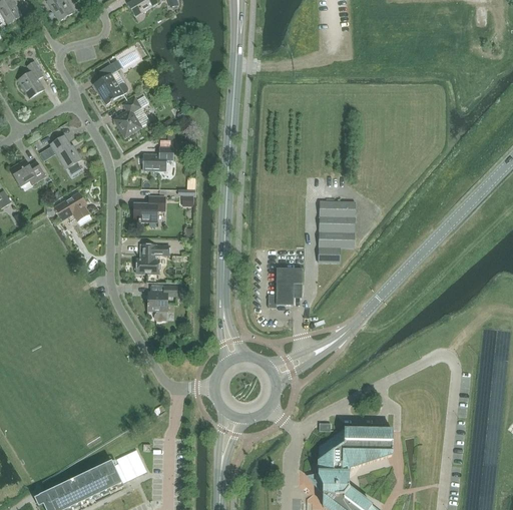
[(0,0),(0,10),(7,22),(21,14),(12,0),(0,0)]
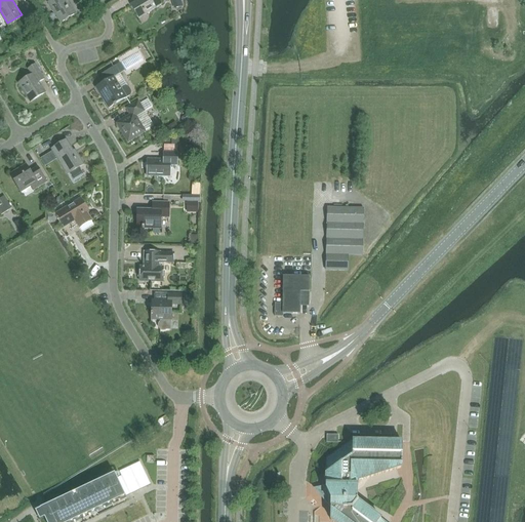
[(59,19),(75,9),(69,0),(48,0),(59,19)]
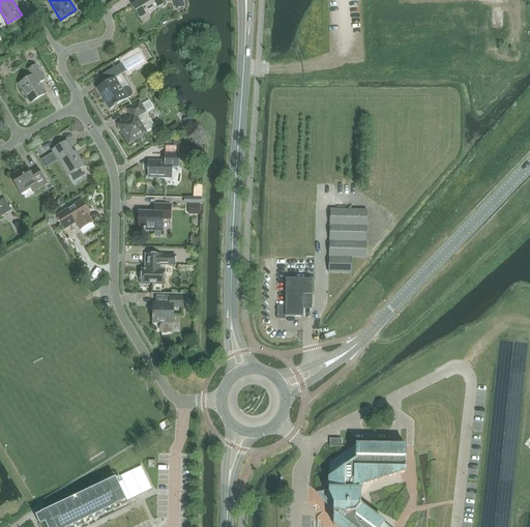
[(133,0),(130,1),(137,12),(145,7),(147,10),(163,1),(162,0),(133,0)]
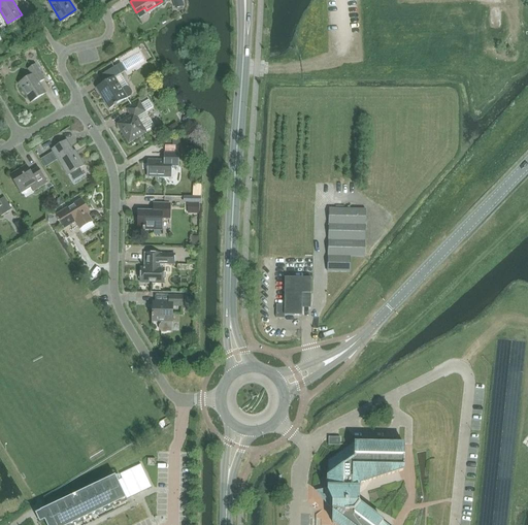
[(29,100),(44,91),(38,80),(43,77),(34,62),(27,67),(31,73),(18,81),(29,100)]
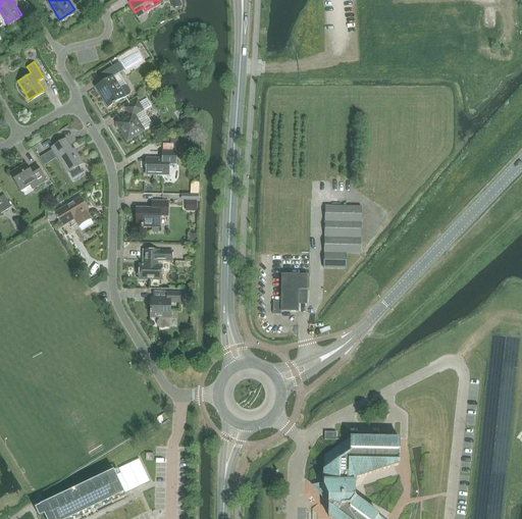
[(123,84),(119,86),(112,74),(118,70),(113,62),(99,71),(104,79),(94,85),(107,106),(113,102),(113,103),(115,102),(115,101),(128,93),(129,91),(129,90),(129,88),(127,85),(126,84),(124,84),(123,84)]
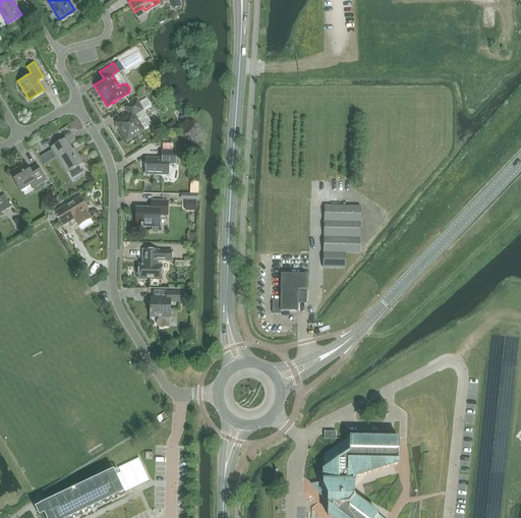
[(147,97),(139,101),(136,98),(125,105),(129,112),(116,120),(127,137),(152,122),(142,107),(150,103),(147,97)]
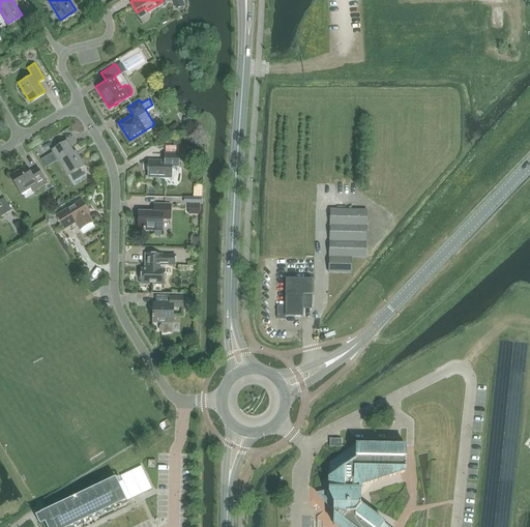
[(66,173),(83,163),(78,154),(77,155),(66,138),(51,147),(66,173)]
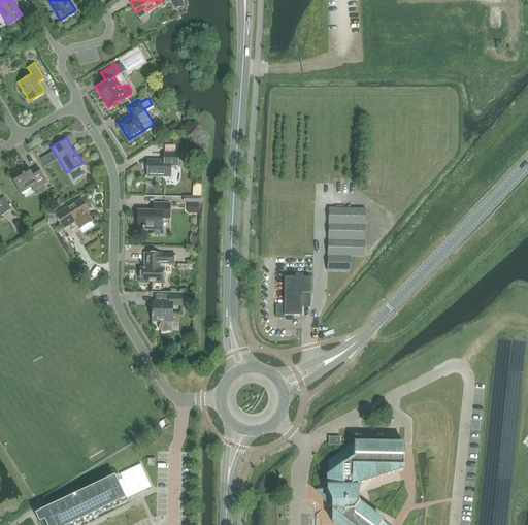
[(178,163),(178,151),(164,151),(163,158),(147,157),(147,158),(146,174),(171,174),(171,163),(178,163)]
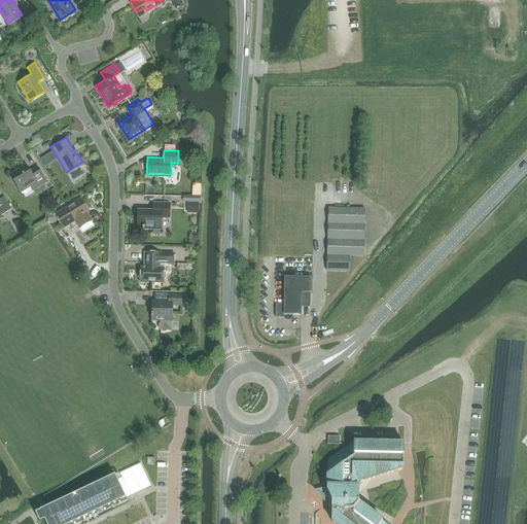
[(46,153),(40,156),(45,164),(50,161),(46,153)]
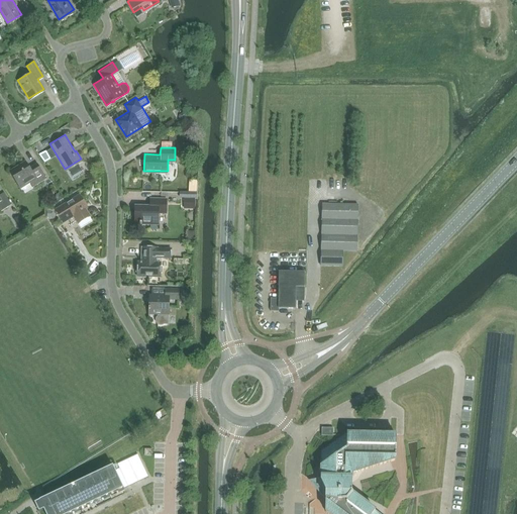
[(9,170),(20,188),(29,182),(30,185),(44,176),(35,162),(28,167),(25,162),(20,166),(19,163),(9,170)]
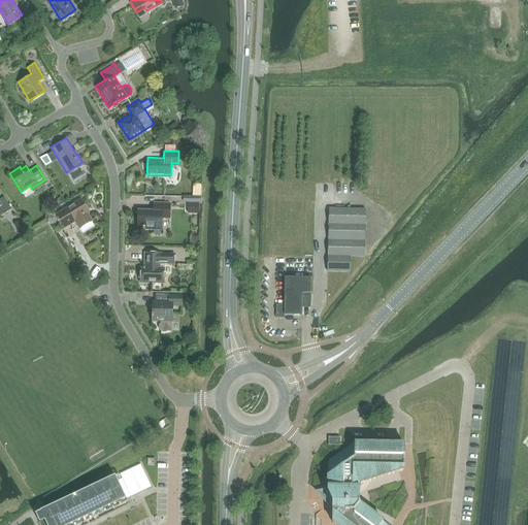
[(190,202),(200,202),(200,194),(191,194),(190,202)]
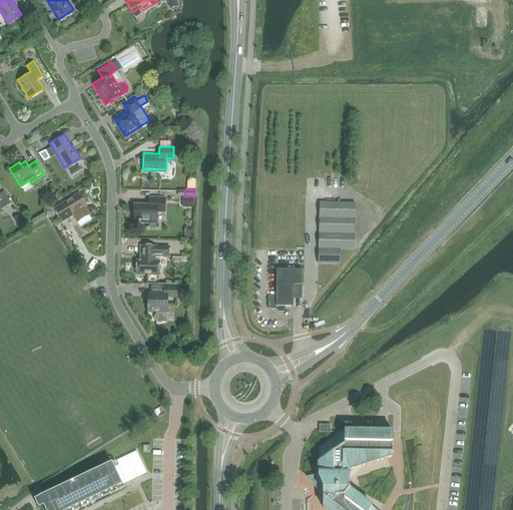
[(0,206),(0,207),(10,200),(3,189),(0,190),(0,206)]
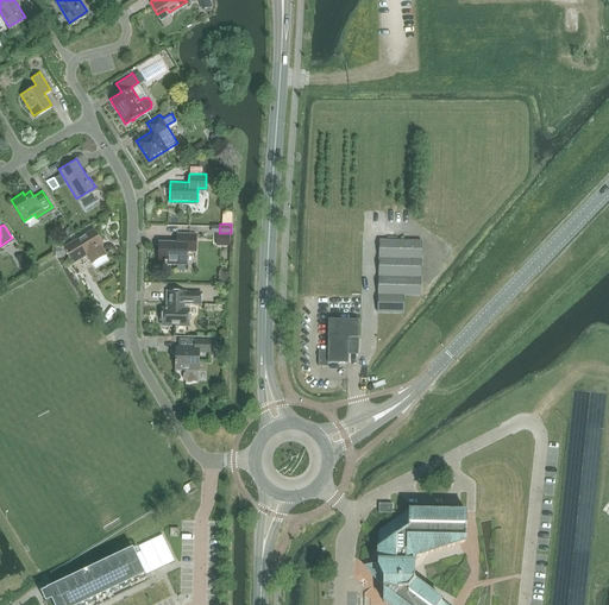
[(90,260),(105,252),(100,244),(101,243),(92,227),(63,244),(74,260),(86,252),(90,260)]
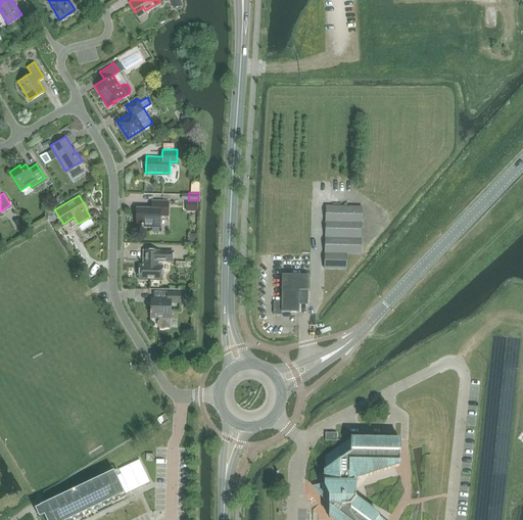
[(136,225),(160,225),(160,215),(169,215),(169,199),(152,199),(152,206),(137,206),(136,225)]
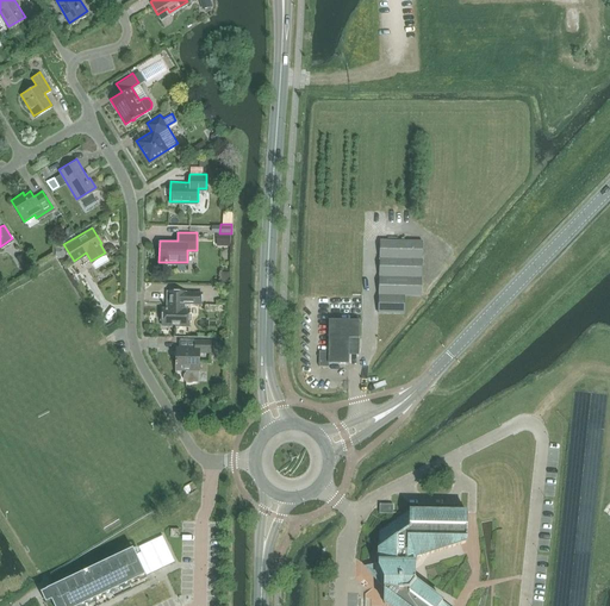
[(421,237),(378,236),(377,311),(404,311),(405,293),(419,293),(421,237)]
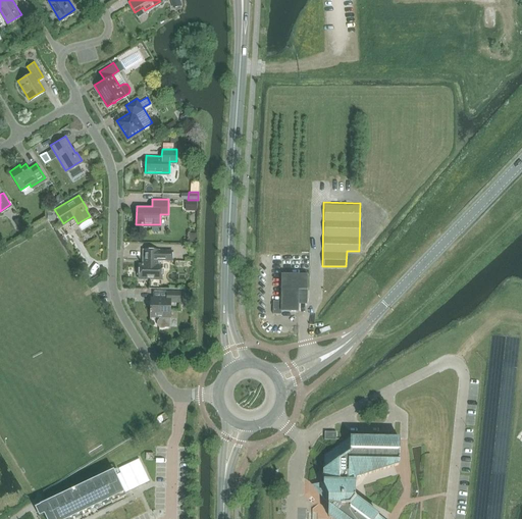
[(171,249),(142,249),(142,263),(140,263),(140,277),(162,277),(161,263),(159,263),(159,259),(171,259),(171,249)]
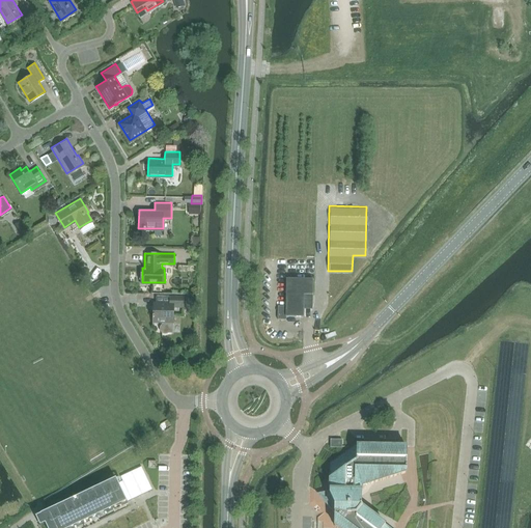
[(301,315),(302,293),(310,293),(311,277),(284,277),(283,304),(276,304),(276,317),(284,317),(284,314),(301,315)]
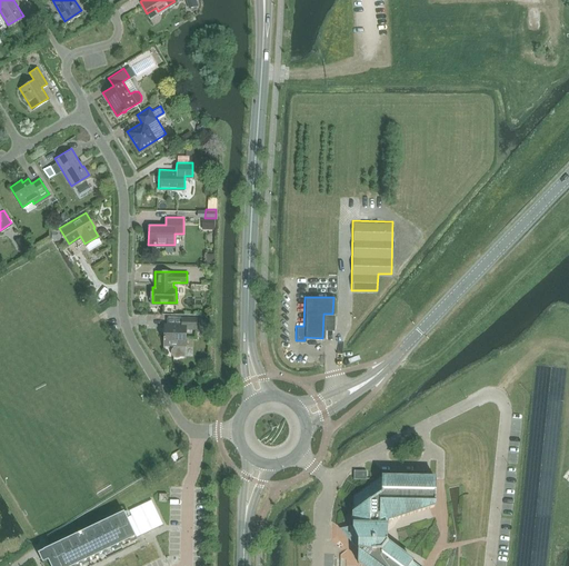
[(186,327),(196,327),(197,316),(182,316),(182,323),(165,323),(165,336),(163,336),(163,343),(173,344),(173,346),(172,349),(172,351),(173,354),(176,355),(178,355),(180,354),(183,354),(183,344),(186,344),(186,327)]
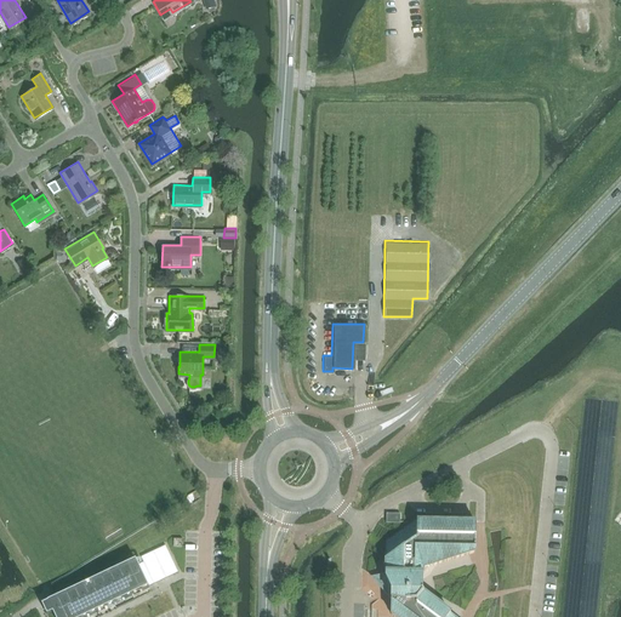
[(502,616),(505,520),(476,520),(476,519),(417,519),(416,519),(399,519),(400,510),(386,510),(386,540),(386,572),(379,575),(377,577),(386,588),(386,594),(391,594),(391,611),(398,616),(397,616),(502,616)]
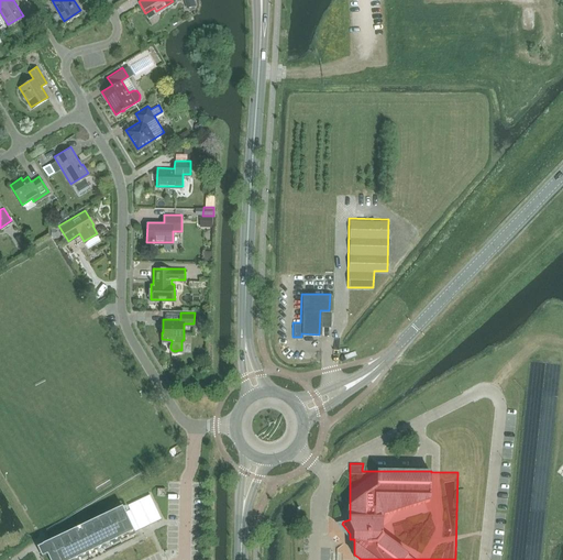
[(51,559),(69,559),(134,529),(162,517),(150,492),(128,503),(130,507),(125,511),(124,508),(45,546),(44,542),(43,542),(43,544),(37,546),(42,556),(47,553),(51,559)]
